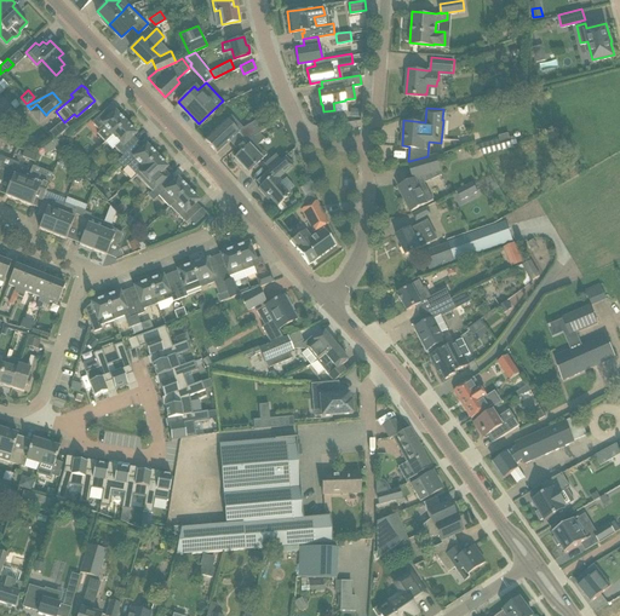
[(115,109),(108,115),(103,109),(92,120),(101,128),(97,131),(104,139),(126,120),(115,109)]
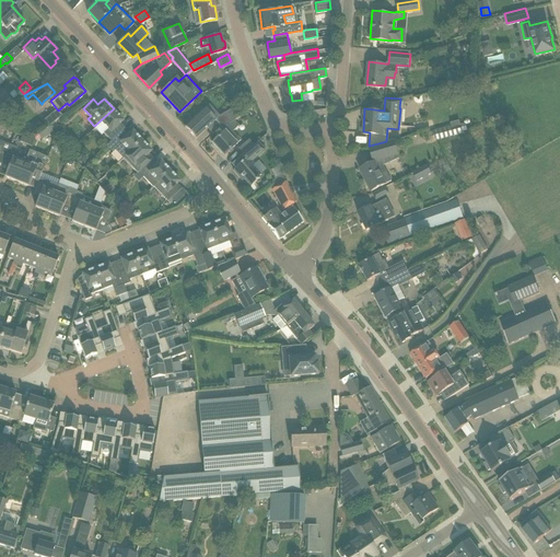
[(226,123),(240,116),(233,105),(219,114),(214,118),(205,106),(185,125),(196,137),(207,126),(212,132),(221,126),(222,125),(226,123)]
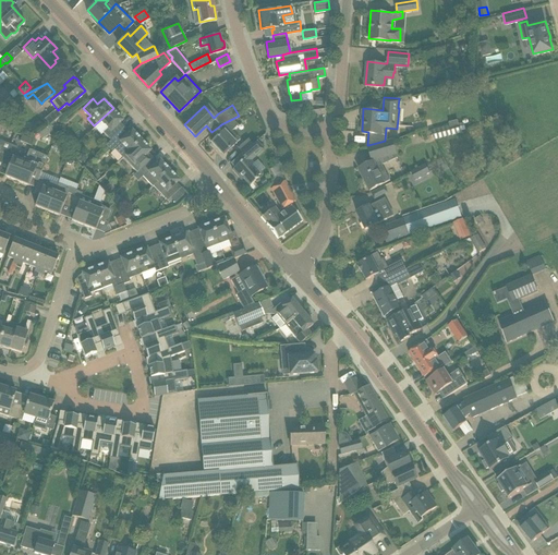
[(113,135),(121,129),(117,123),(122,118),(113,108),(94,125),(100,132),(104,130),(111,139),(113,135)]
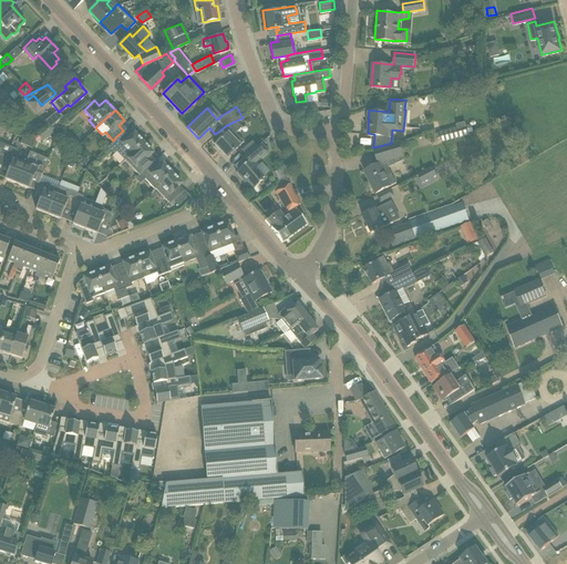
[(244,118),(243,118),(229,124),(225,126),(224,127),(226,132),(215,143),(226,156),(239,144),(232,135),(245,121),(244,118)]
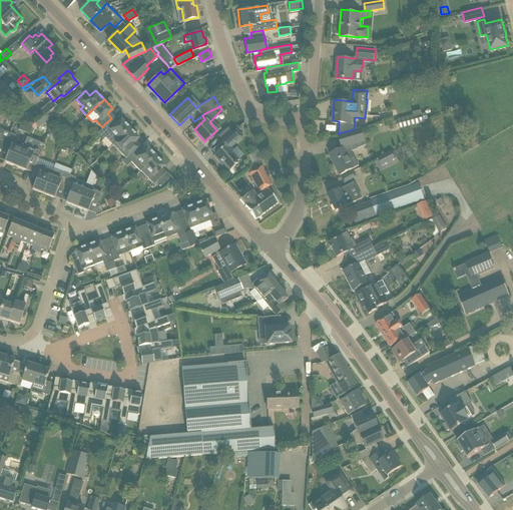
[(56,120),(56,112),(48,112),(48,114),(44,114),(42,115),(47,120),(56,120)]
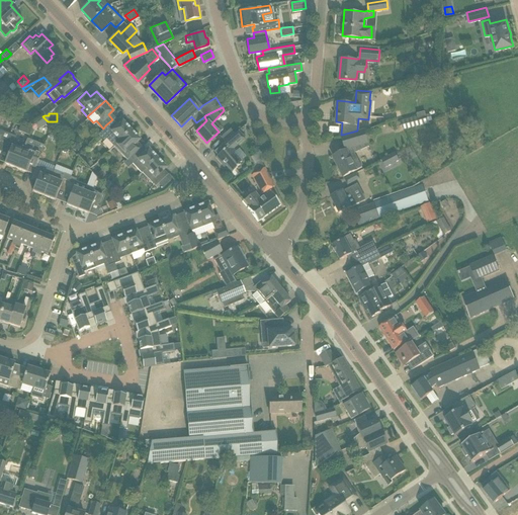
[(420,122),(418,114),(400,119),(404,126),(420,122)]
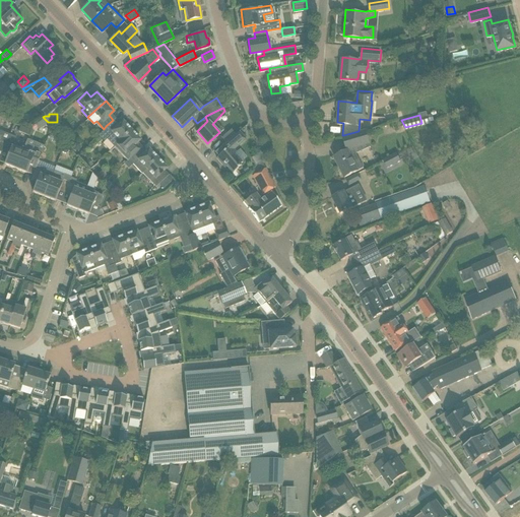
[(43,118),(35,123),(39,128),(46,123),(43,118)]
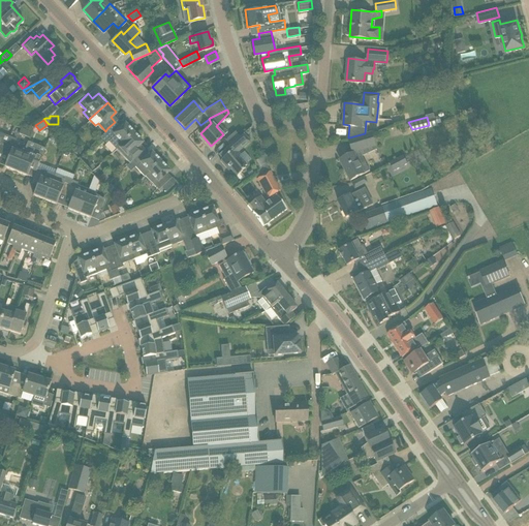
[(119,126),(115,122),(107,128),(114,135),(109,140),(116,148),(133,130),(125,121),(119,126)]
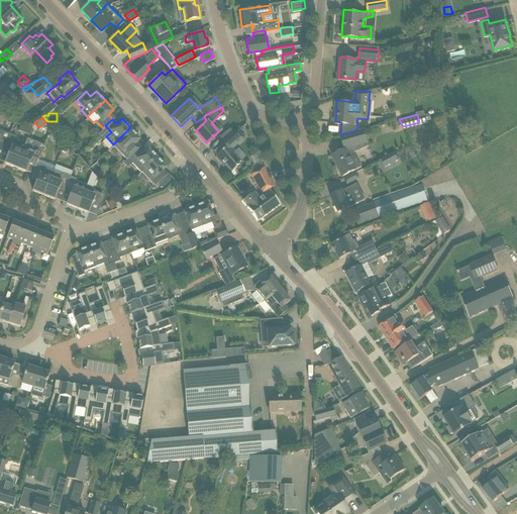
[(225,140),(234,132),(230,126),(220,134),(225,140)]
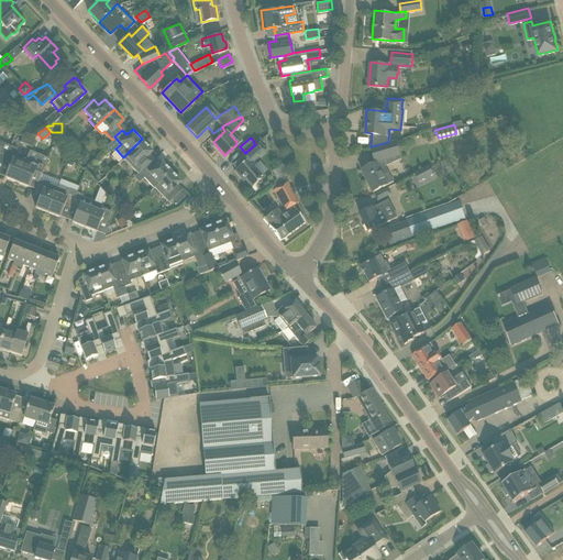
[(142,139),(123,157),(138,172),(139,171),(151,160),(146,155),(152,150),(142,139)]
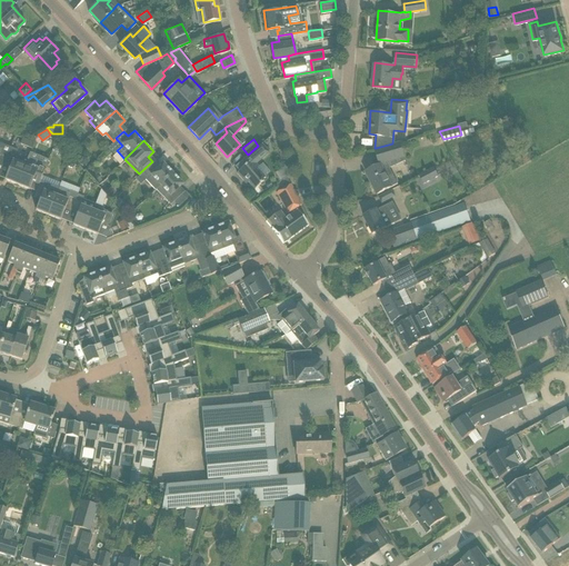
[(400,141),(392,144),(376,148),(380,162),(366,170),(377,192),(387,187),(398,181),(387,161),(405,156),(400,141)]
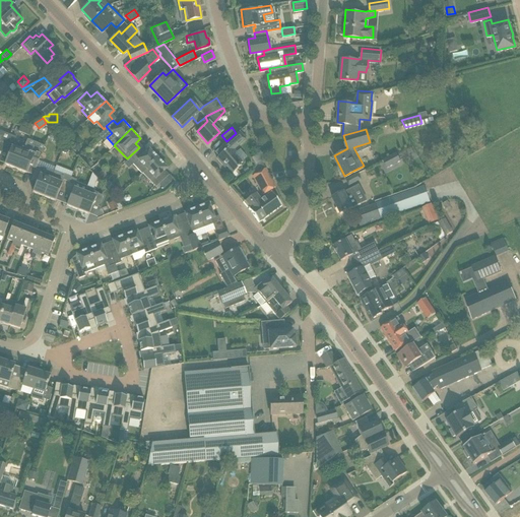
[(219,153),(216,155),(221,163),(223,160),(233,171),(237,168),(241,165),(240,163),(242,160),(235,151),(236,150),(233,147),(245,137),(239,130),(236,133),(226,141),(222,144),(225,147),(219,153)]
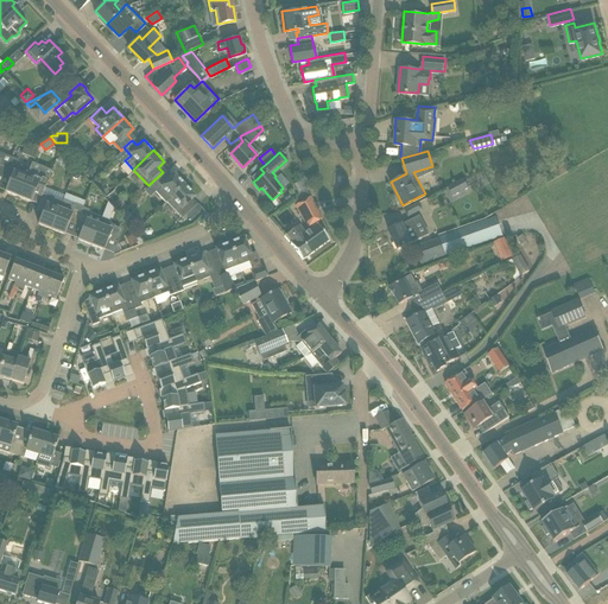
[(7,164),(2,176),(10,178),(5,189),(18,194),(26,175),(29,166),(16,161),(18,158),(11,156),(7,164)]
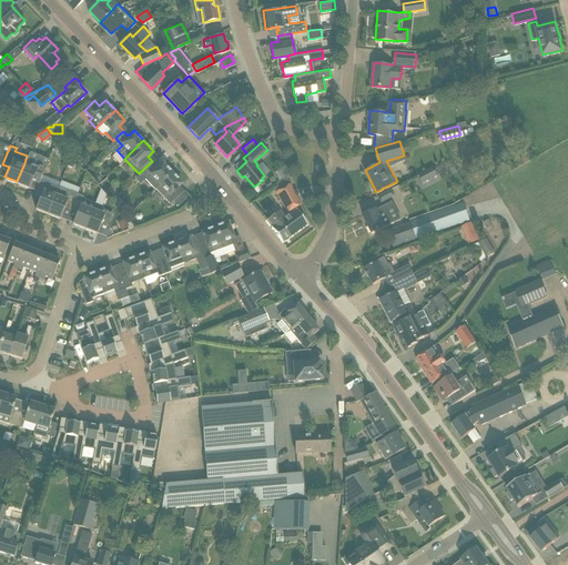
[(89,158),(83,154),(80,160),(84,163),(89,158)]
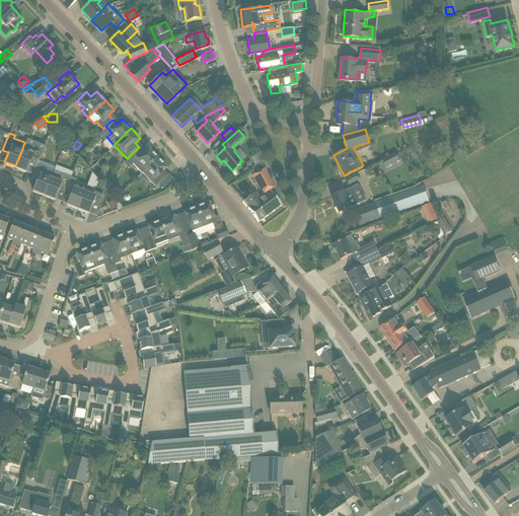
[(35,163),(36,162),(40,154),(42,149),(24,142),(22,149),(15,165),(26,170),(30,161),(35,163)]
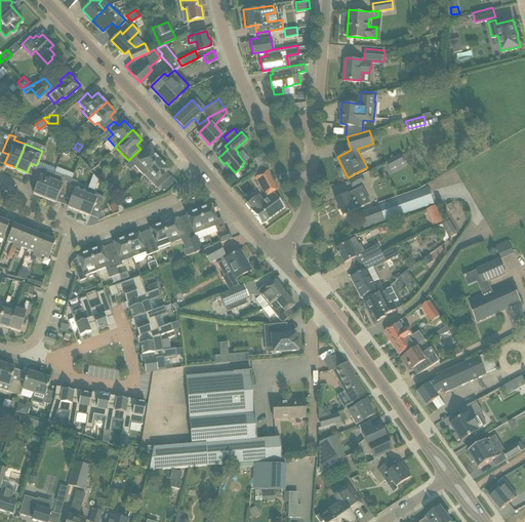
[(143,173),(144,172),(159,158),(150,149),(145,154),(140,149),(129,159),(143,173)]
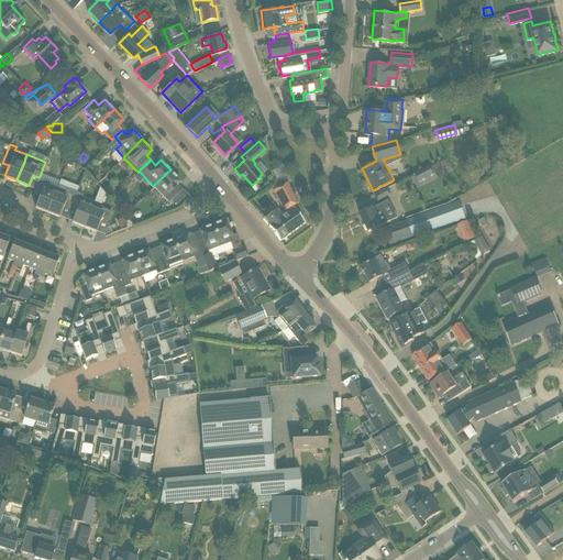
[(273,173),(276,177),(284,173),(283,171),(284,171),(282,163),(274,167),(273,173)]
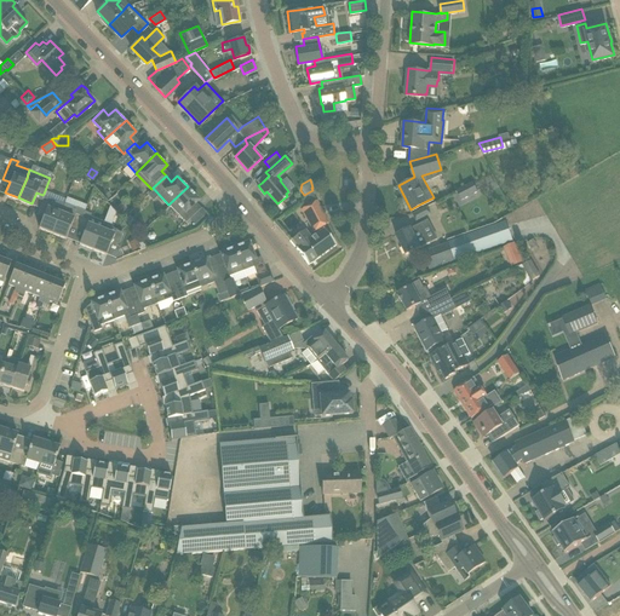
[(472,179),(459,186),(464,196),(477,189),(472,179)]
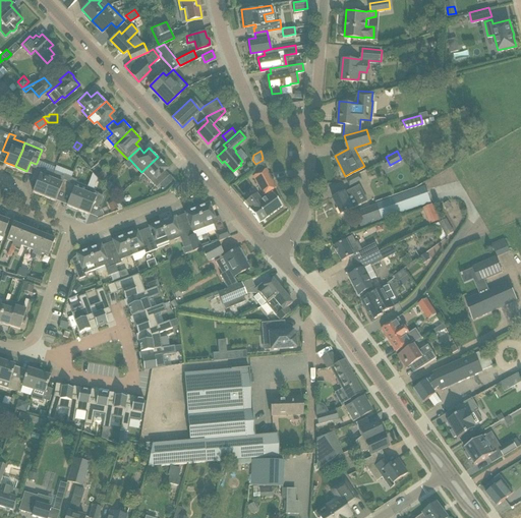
[(167,166),(158,157),(142,171),(157,187),(161,184),(163,186),(171,179),(167,175),(169,173),(165,176),(161,172),(167,166)]
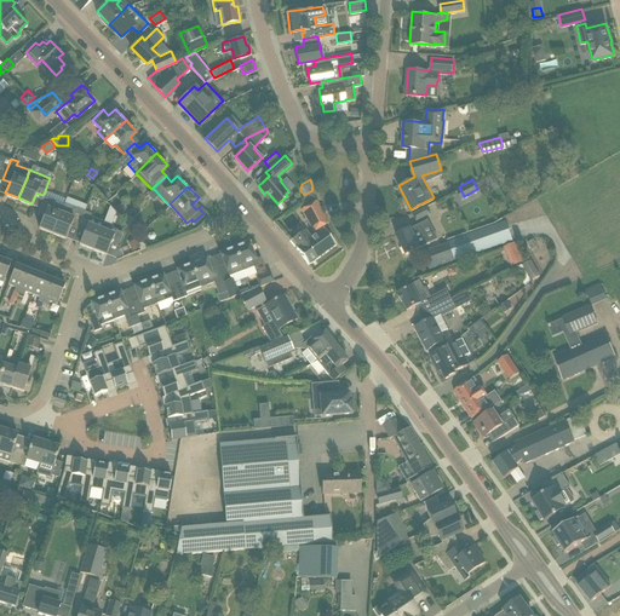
[(304,195),(299,199),(304,206),(302,207),(313,229),(314,229),(317,226),(328,220),(316,199),(313,190),(304,195)]
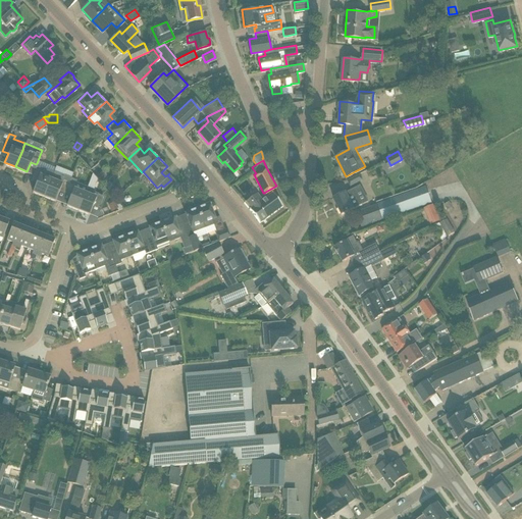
[(44,195),(54,170),(37,163),(36,164),(31,178),(37,180),(33,191),(44,195)]
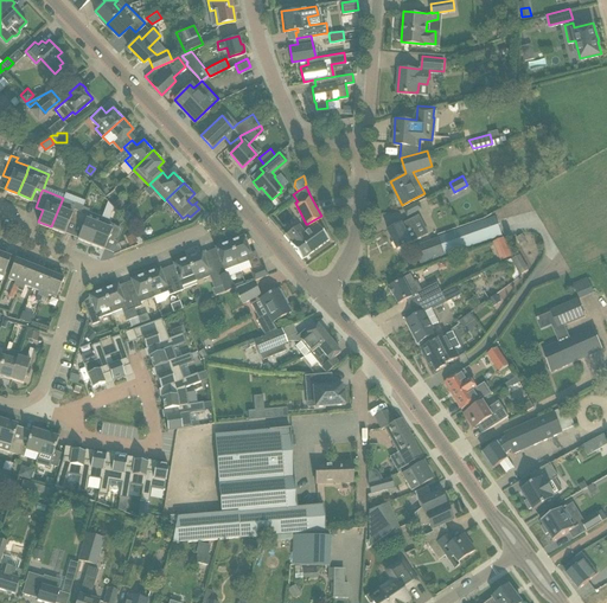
[(119,197),(113,204),(117,209),(123,203),(119,197)]
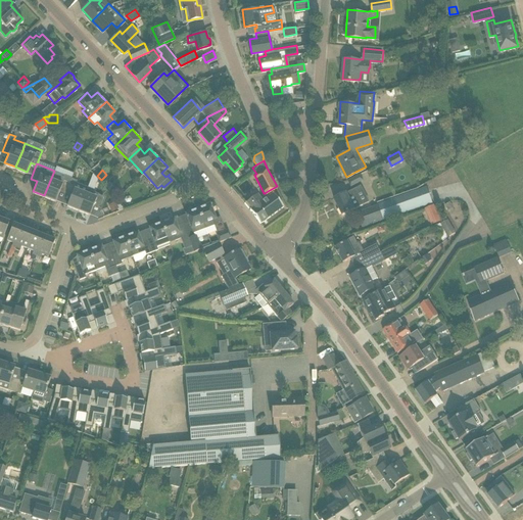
[(59,190),(64,193),(70,179),(72,177),(64,174),(64,175),(54,171),(44,195),(55,200),(59,190)]
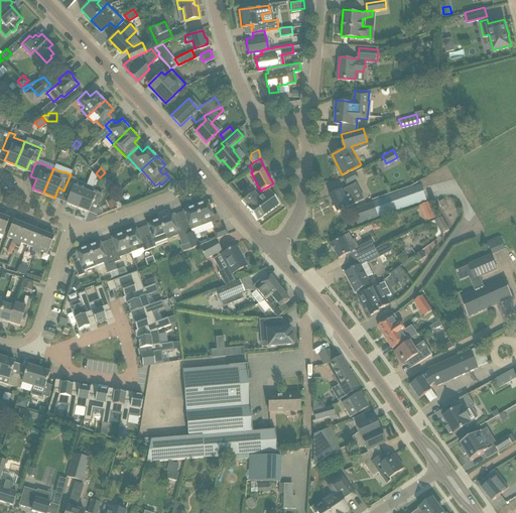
[(76,176),(71,174),(70,176),(63,190),(70,193),(66,202),(77,206),(87,182),(76,178),(76,176)]
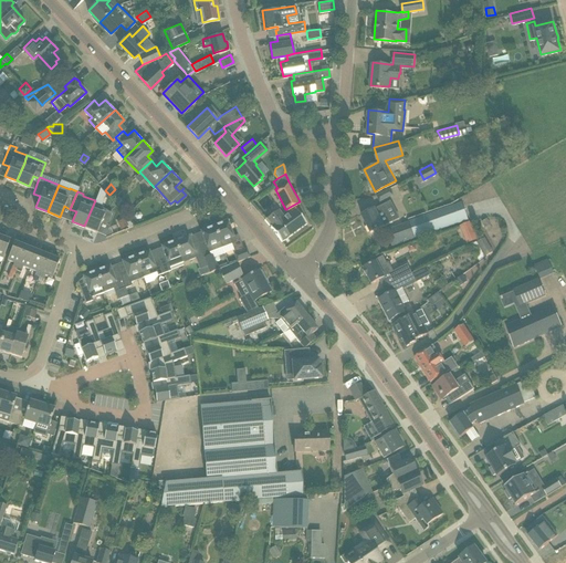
[(117,196),(113,199),(119,207),(124,202),(117,196)]
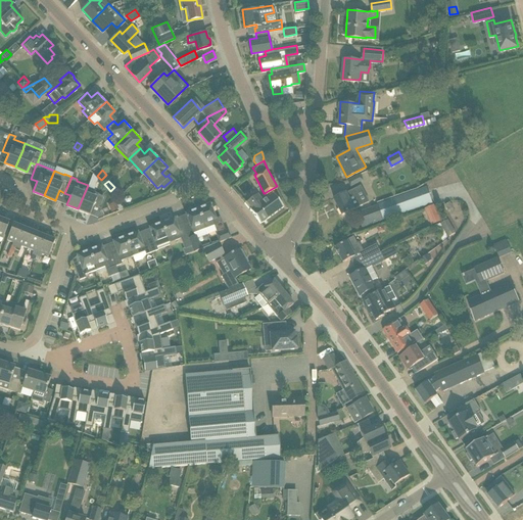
[(432,200),(427,185),(426,184),(377,201),(378,202),(367,206),(367,207),(357,211),(363,226),(432,200)]
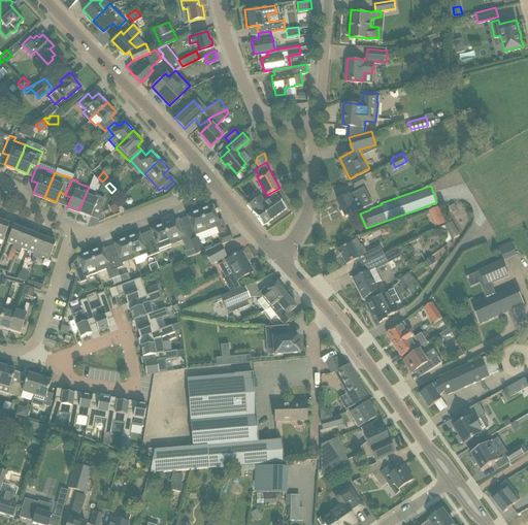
[(104,197),(95,193),(96,193),(93,192),(94,190),(89,187),(78,210),(91,216),(94,206),(100,208),(104,197)]
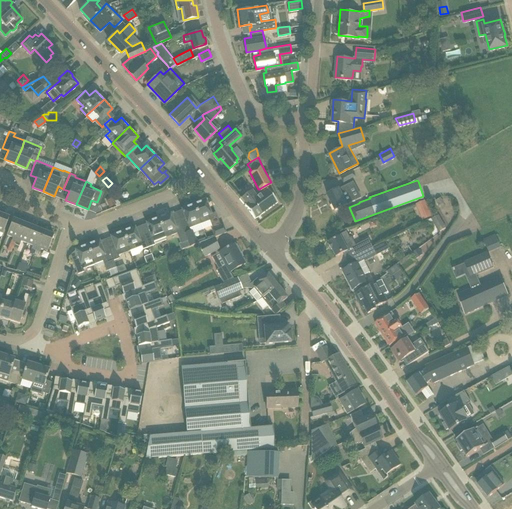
[(335,209),(347,203),(356,198),(351,188),(353,187),(350,182),(345,184),(327,193),(335,209)]
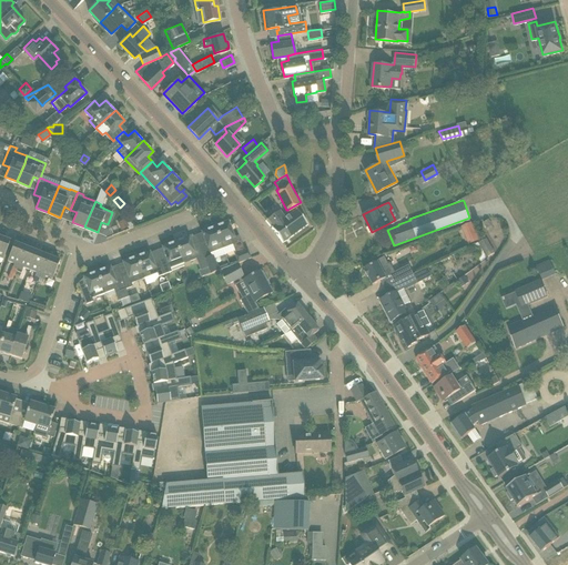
[(271,215),(266,219),(272,226),(283,241),(307,222),(296,208),(290,213),(290,212),(287,213),(287,214),(276,222),(271,215)]
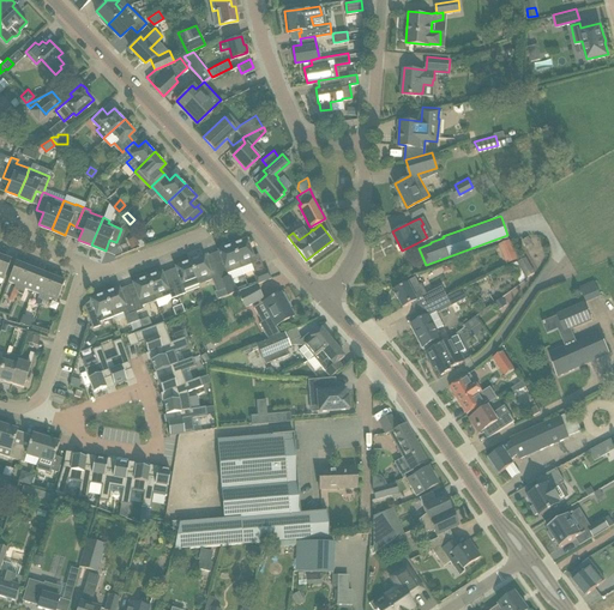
[(139,242),(134,234),(126,239),(131,247),(139,242)]
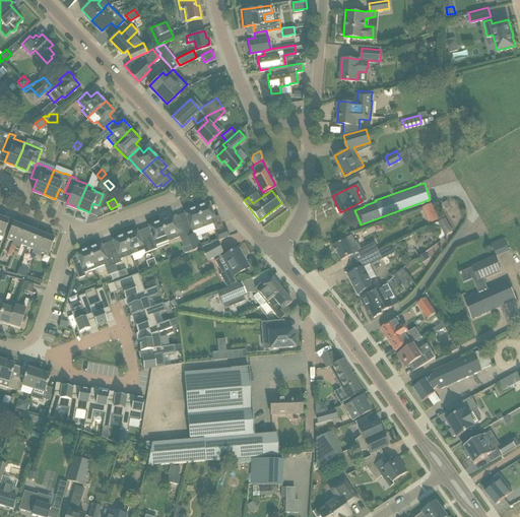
[(196,206),(204,225),(212,222),(215,231),(214,231),(217,239),(219,238),(230,235),(226,227),(223,228),(218,213),(214,215),(208,201),(196,206)]
